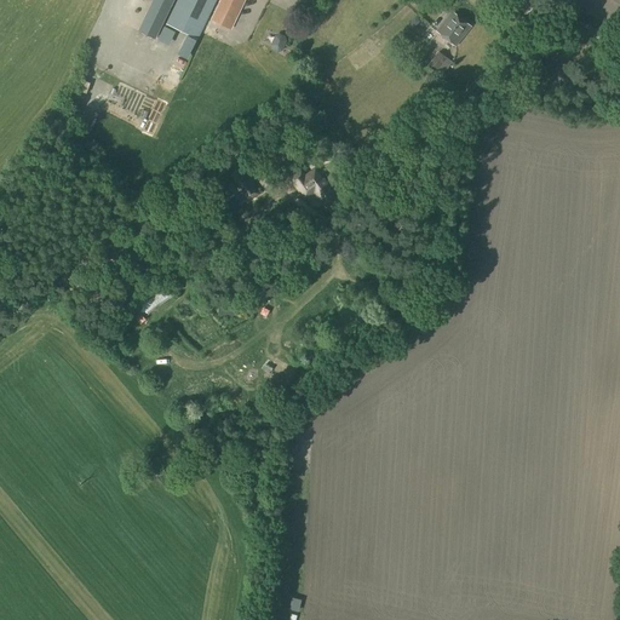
[(216,0),(153,0),(138,32),(154,39),(173,0),(178,0),(167,24),(197,40),(216,0)]
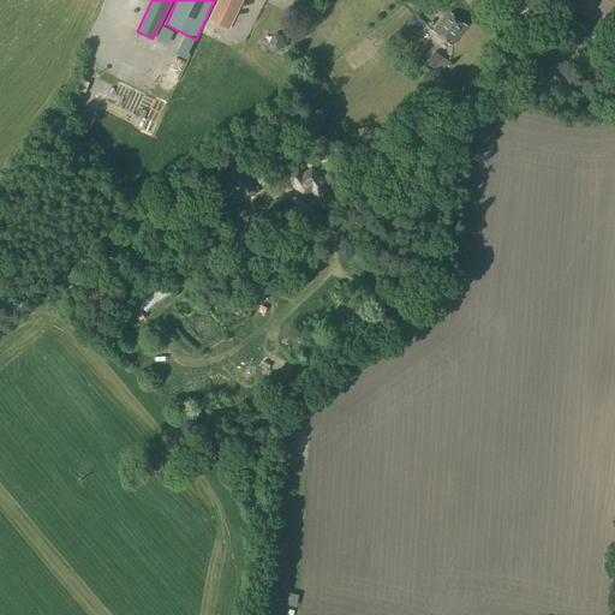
[(230,28),(242,0),(220,0),(210,19),(230,28)]
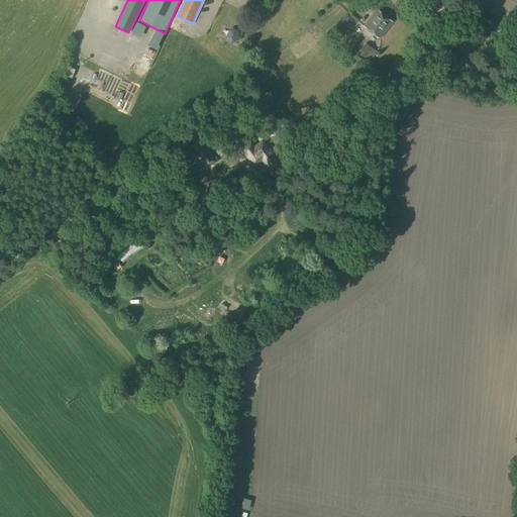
[(380,39),(393,22),(377,10),(364,26),(380,39)]
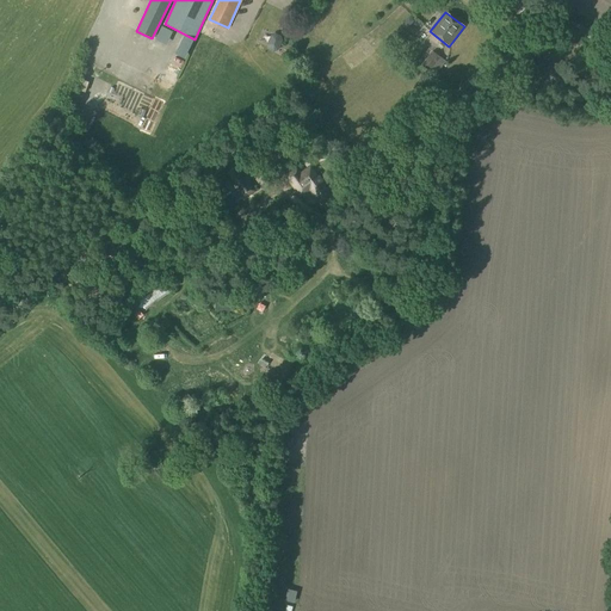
[(271,35),(266,44),(269,49),(273,51),(278,50),(283,41),(281,36),(276,34),(271,35)]
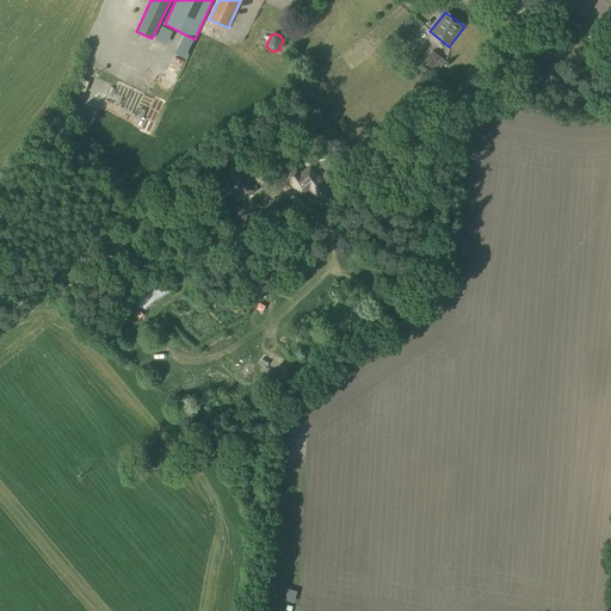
[(431,69),(440,57),(433,51),(424,63),(431,69)]
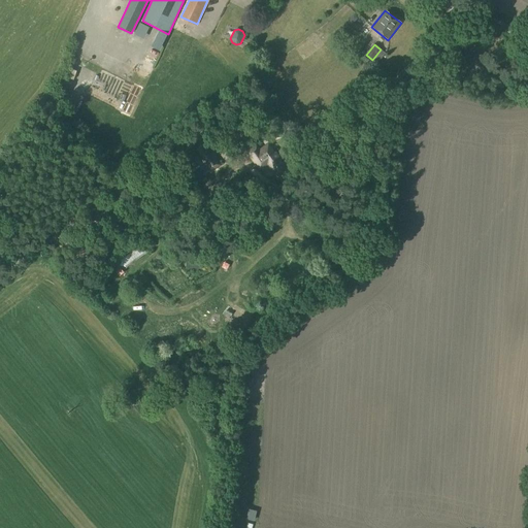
[(274,154),(269,146),(267,145),(263,149),(262,149),(259,151),(257,149),(255,147),(250,152),(249,154),(252,158),(252,159),(254,162),(255,162),(259,167),(261,168),(267,164),(270,164),(270,166),(276,174),(278,175),(285,170),(286,168),(277,158),(277,157),(275,154),(274,154)]
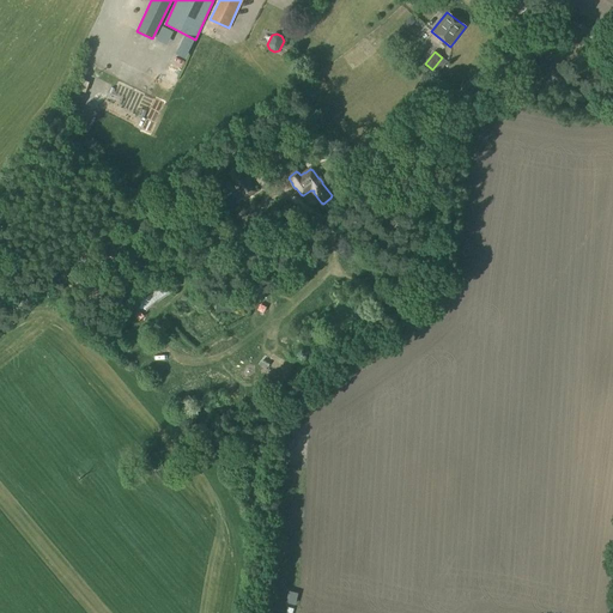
[(244,199),(254,192),(240,173),(230,180),(244,199)]
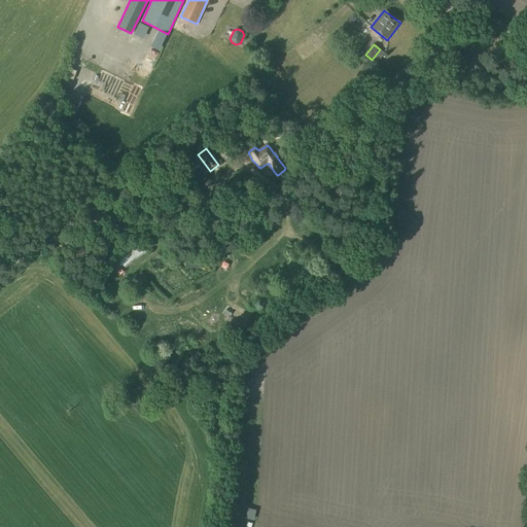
[(206,176),(209,173),(202,166),(199,169),(206,176)]
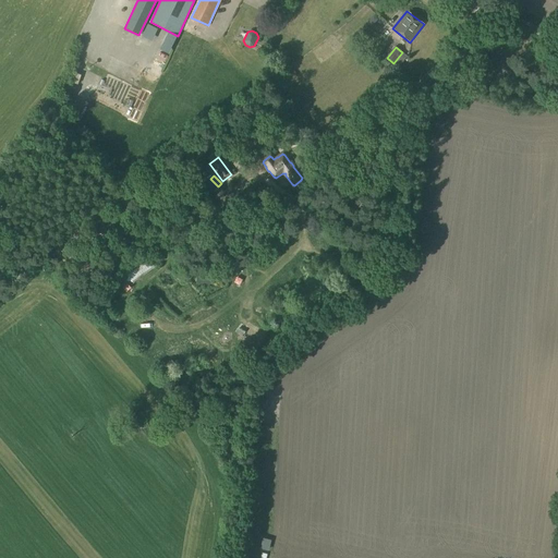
[(132,281),(154,267),(149,259),(128,275),(132,281)]
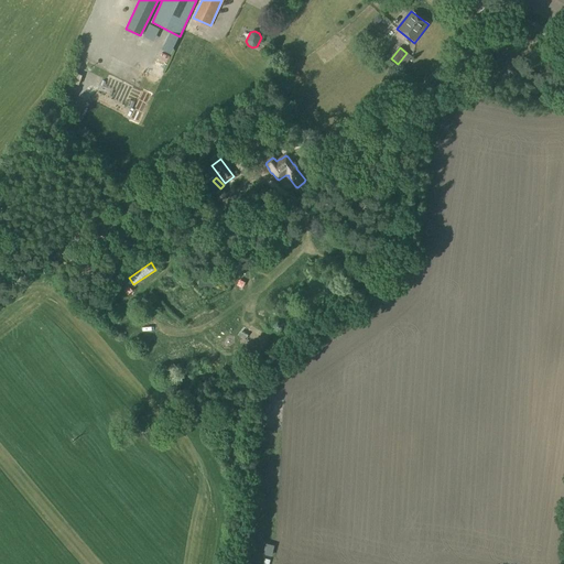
[(216,284),(216,274),(202,274),(202,284),(216,284)]
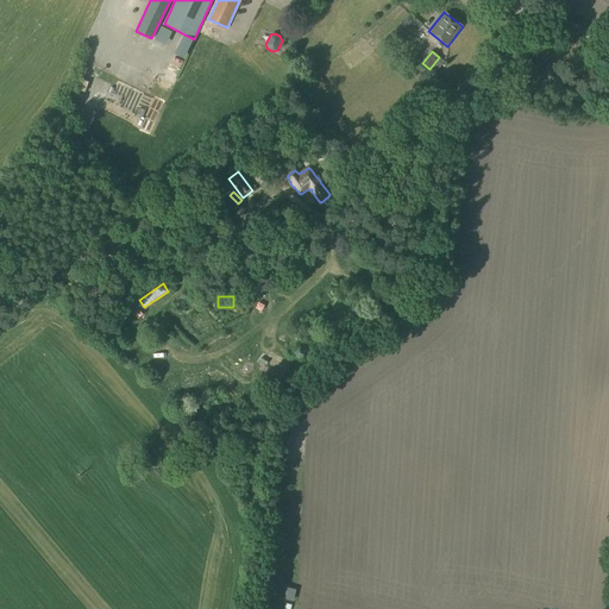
[(195,299),(190,302),(198,308),(201,305),(195,299)]
